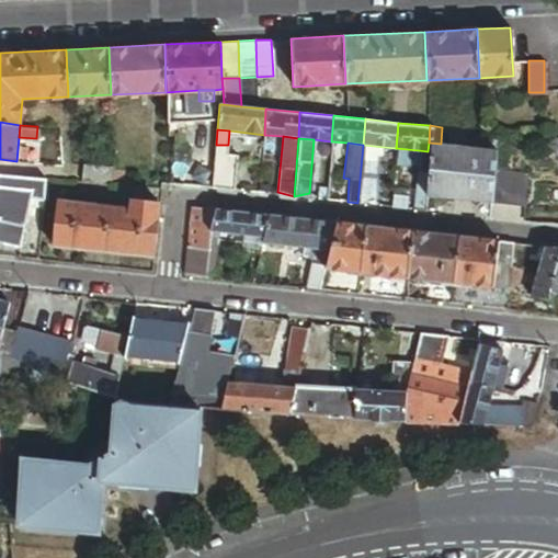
[(425,177),(425,194),(489,201),(491,168),(492,149),(486,148),(441,144),(429,143),(428,151),(425,177)]
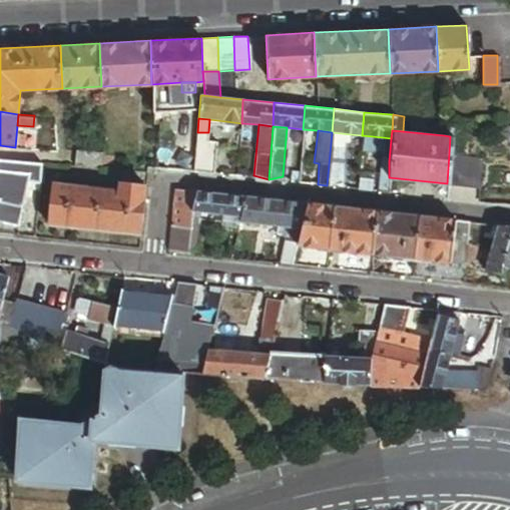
[(213,173),(216,133),(208,132),(197,132),(195,171),(213,173)]
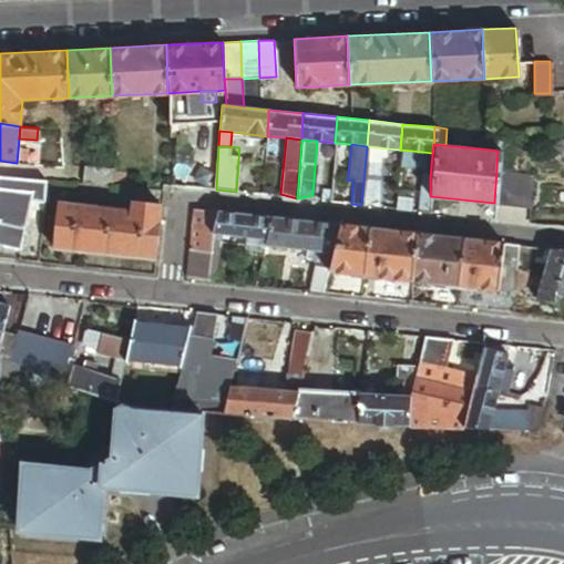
[(388,149),(367,146),(361,205),(378,202),(381,156),(387,157),(388,149)]
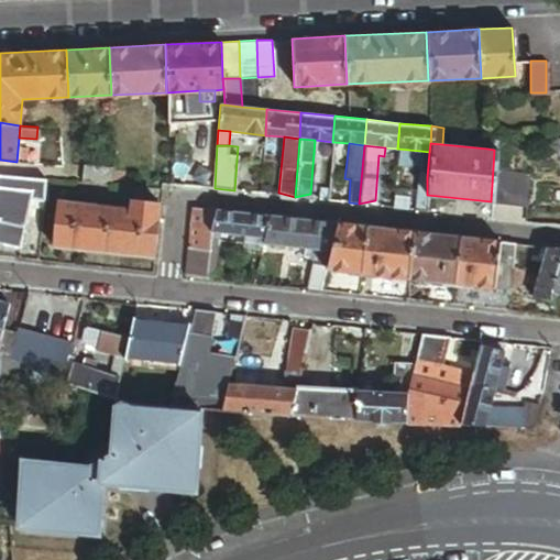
[(420,151),(397,149),(396,158),(420,161),(420,151)]
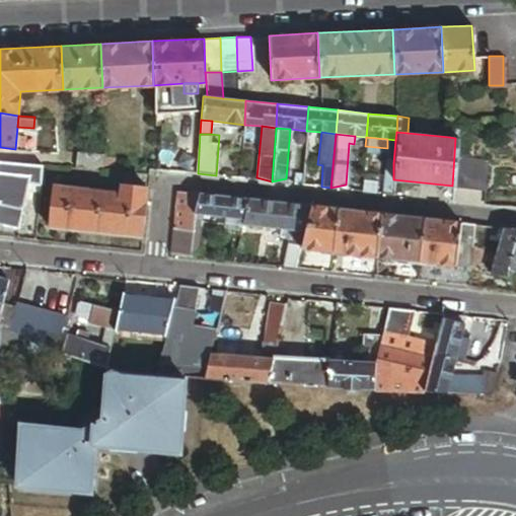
[(385,162),(393,163),(395,140),(387,139),(387,148),(385,162)]
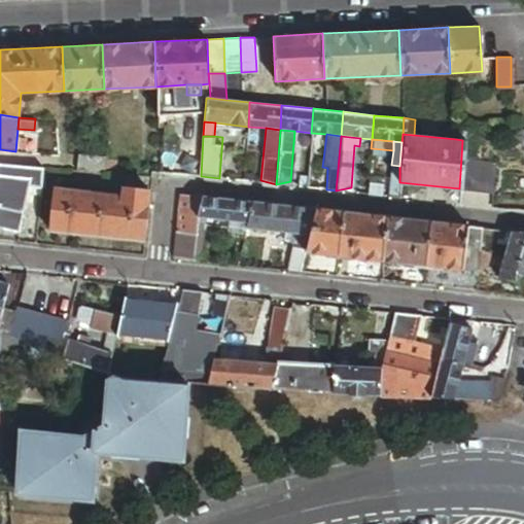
[(77,152),(76,169),(105,171),(106,155),(77,152)]
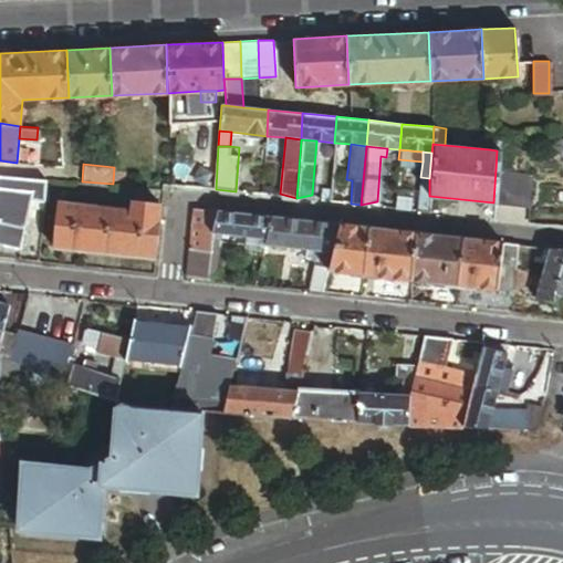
[(513,170),(496,169),(493,202),(511,205),(513,170)]
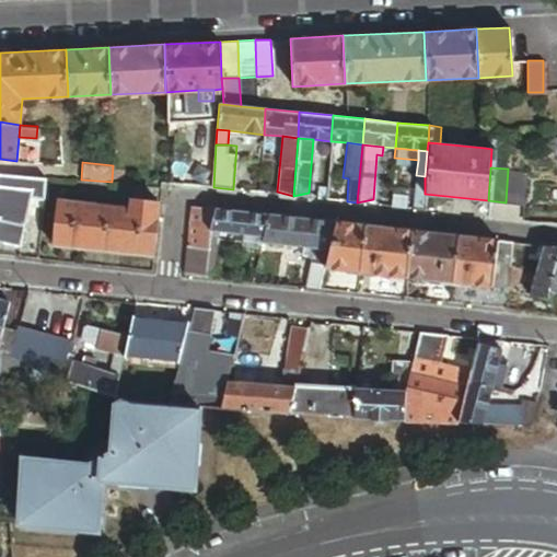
[(506,202),(523,204),(524,170),(508,169),(506,202)]
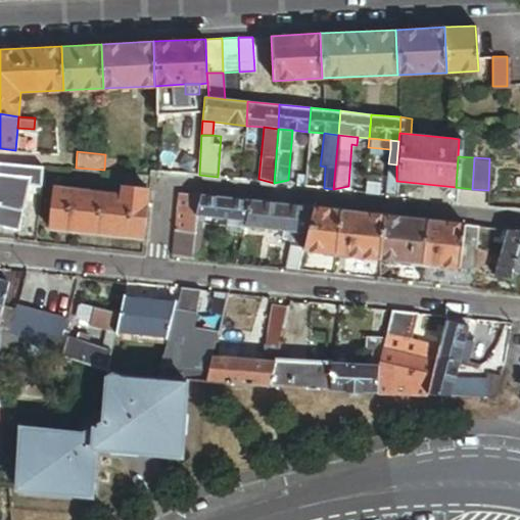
[(42,184),(44,164),(0,160),(0,172),(29,176),(28,181),(42,184)]
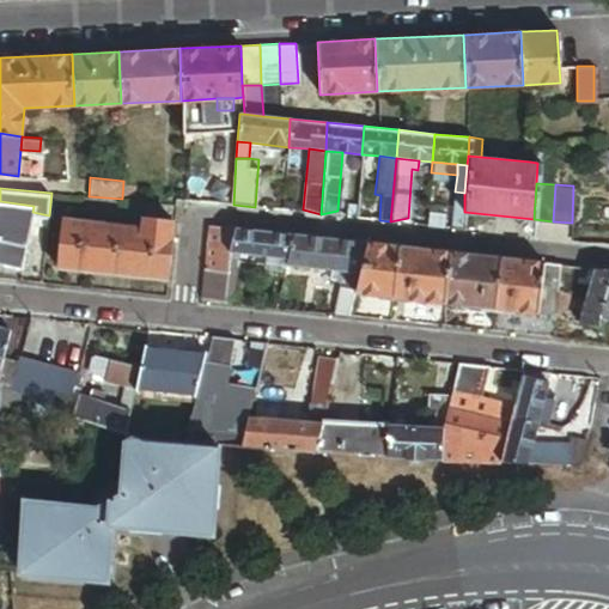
[(462,229),(464,212),(464,193),(455,192),(451,227),(462,229)]
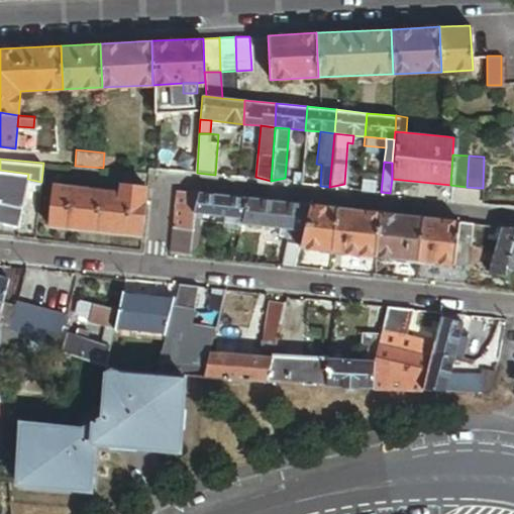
[(0,221),(18,225),(26,186),(27,179),(28,174),(0,170),(0,221)]
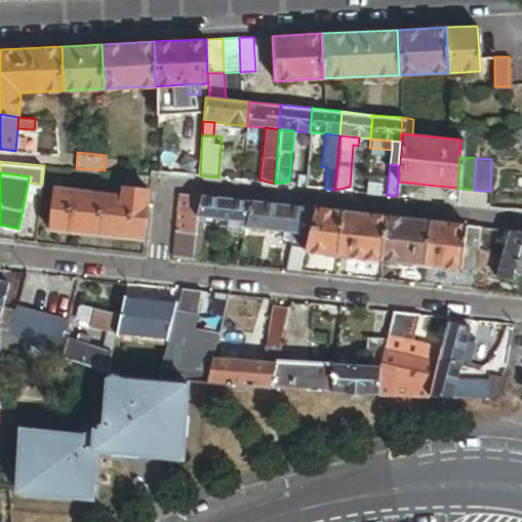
[(42,185),(28,182),(27,189),(41,192),(42,185)]
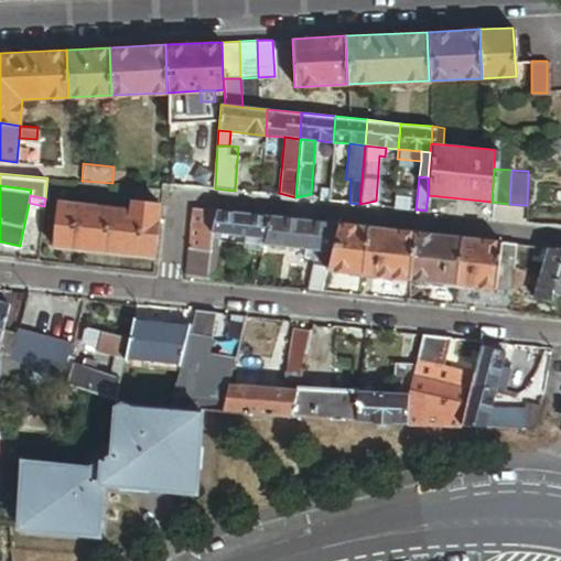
[(54,247),(154,258),(159,204),(131,200),(130,207),(58,201),(54,247)]
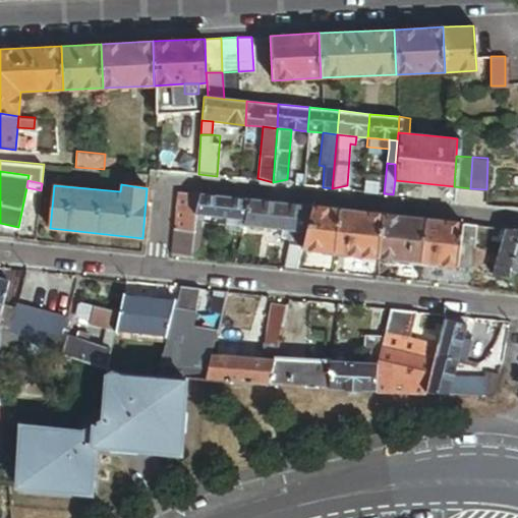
[(177,191),(173,229),(193,231),(195,214),(198,194),(177,191)]
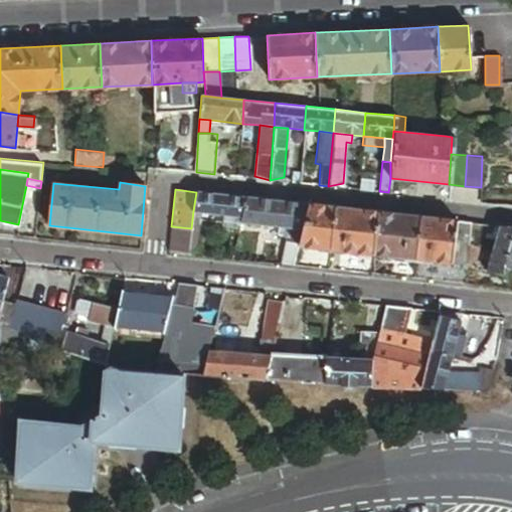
[(199,212),(240,216),(245,197),(196,192),(193,211),(199,212)]
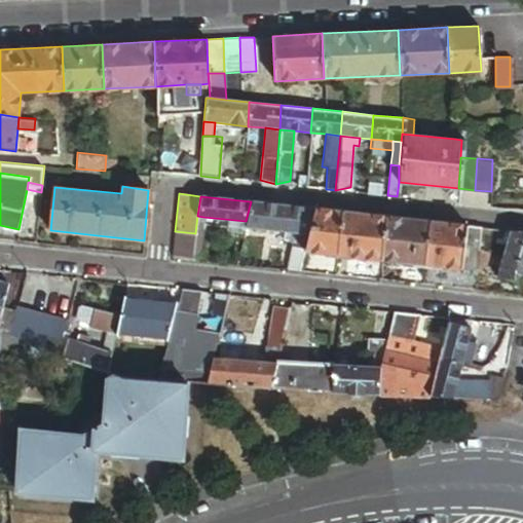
[(246,221),(246,226),(252,226),(258,202),(251,201),(246,221)]
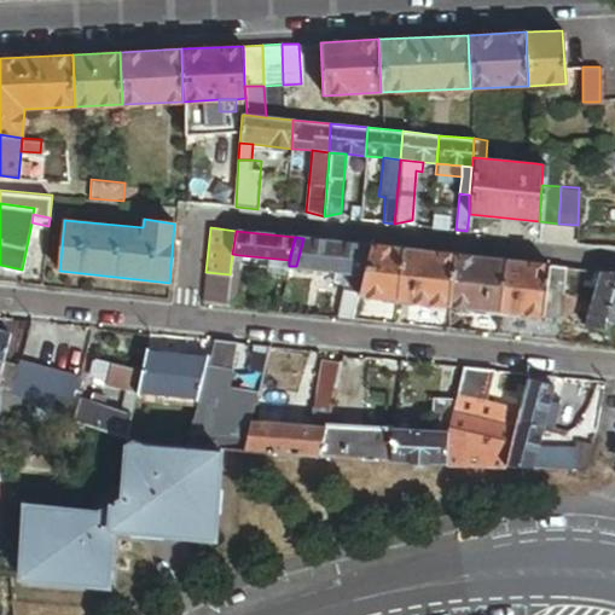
[(370,245),(303,238),(296,266),(338,271),(349,273),(363,274),(370,245)]
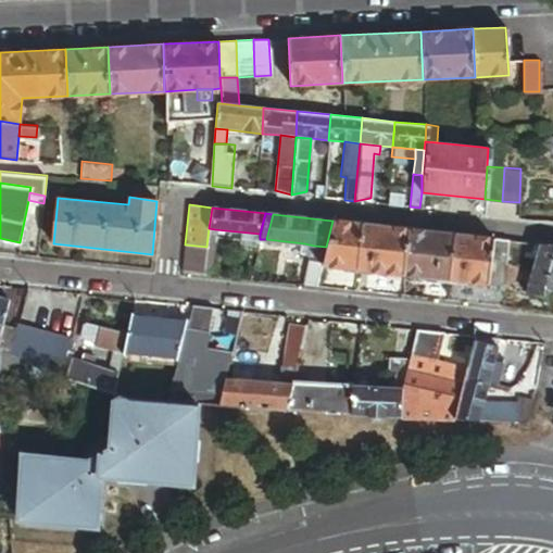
[(363,224),(332,221),(326,247),(322,265),(356,269),(363,224)]
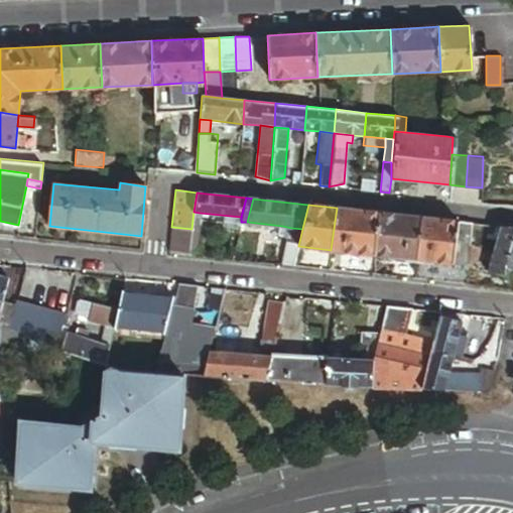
[(380,213),(337,208),(331,250),(376,255),(380,213)]
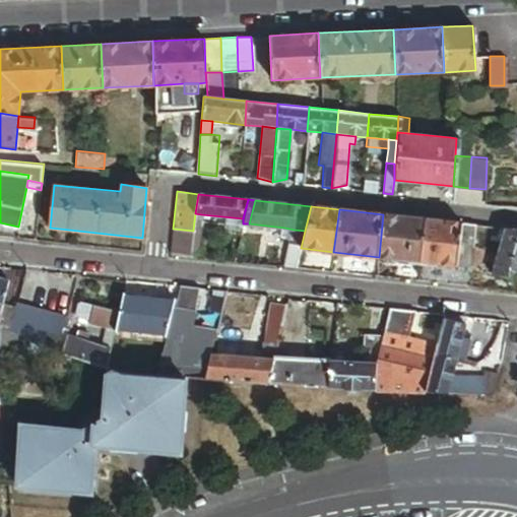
[(197,256),(201,214),(195,213),(193,231),(191,255),(197,256)]
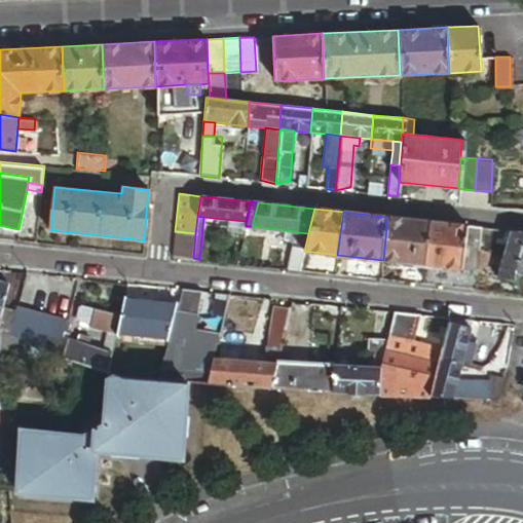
[(431,221),(387,217),(383,260),(425,264),(431,221)]
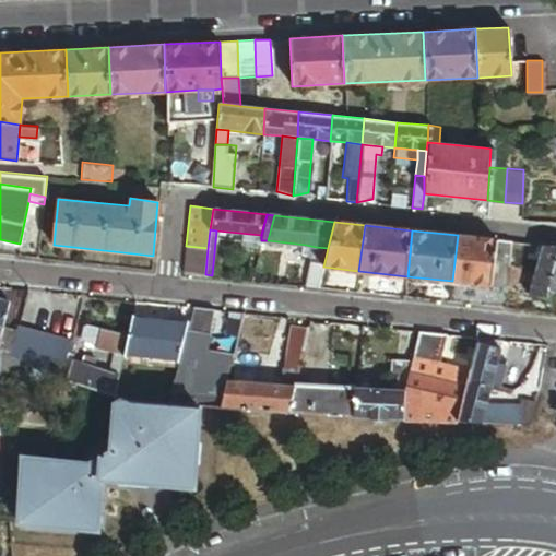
[(497,240),(458,235),(452,281),(492,285),(497,240)]
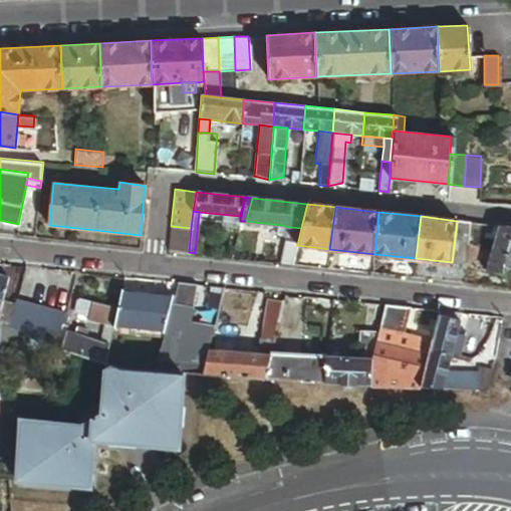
[(470,222),(457,221),(452,262),(452,266),(465,268),(465,265),(470,222)]
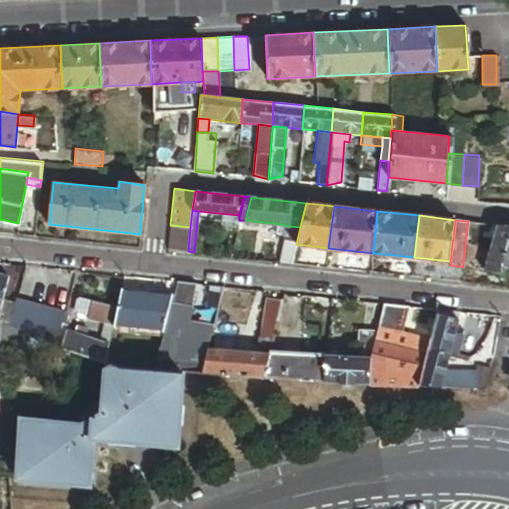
[(477,222),(468,221),(463,264),(472,266),(477,222)]
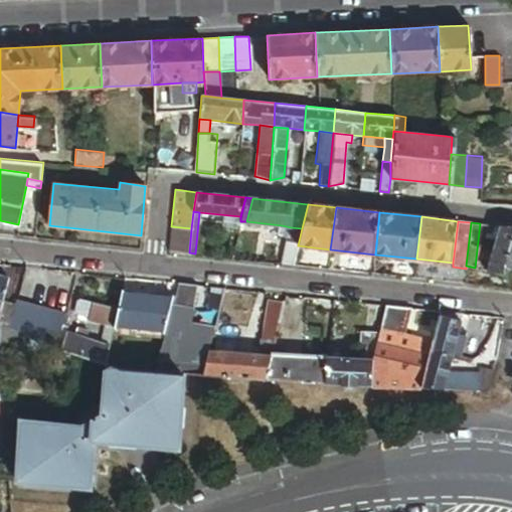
[(500,225),(488,224),(486,238),(496,239),(500,225)]
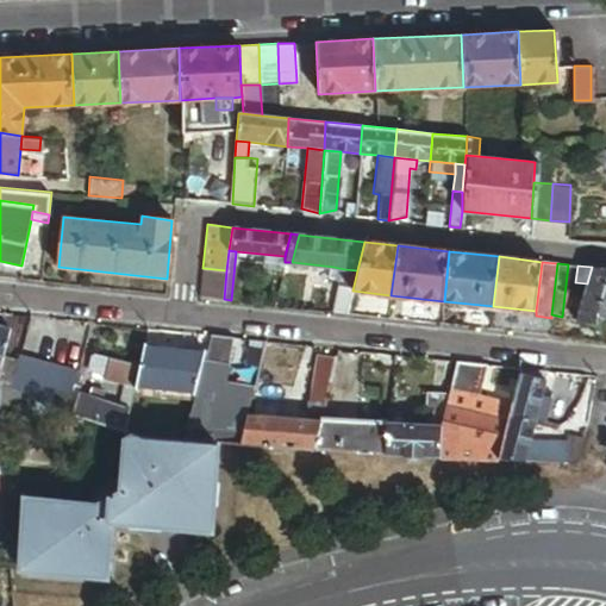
[(342,279),(344,269),(333,267),(332,276),(342,279)]
